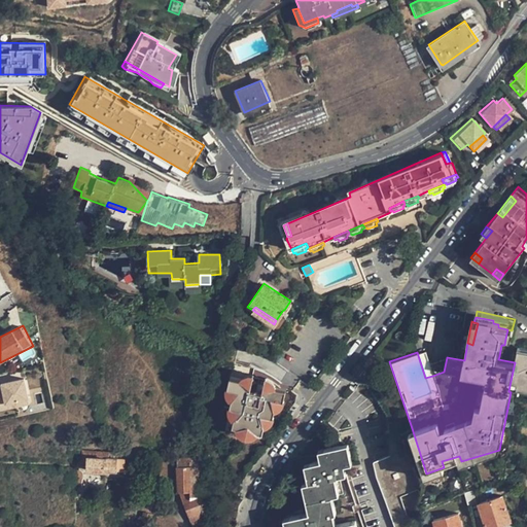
[(424,350),(417,352),(425,378),(432,376),(428,363),(424,350)]
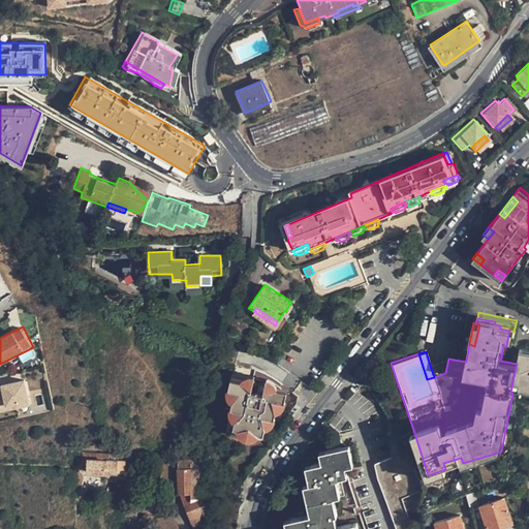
[(519,383),(528,385),(528,354),(520,353),(518,361),(517,364),(512,382),(519,383)]
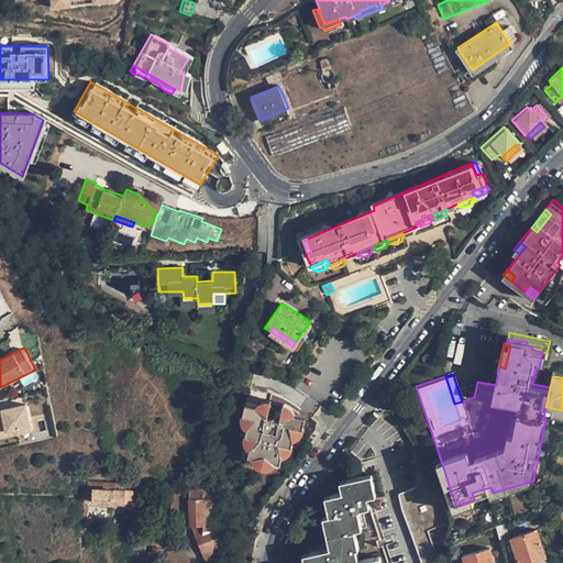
[(405,385),(397,378),(388,390),(390,393),(396,397),(405,385)]
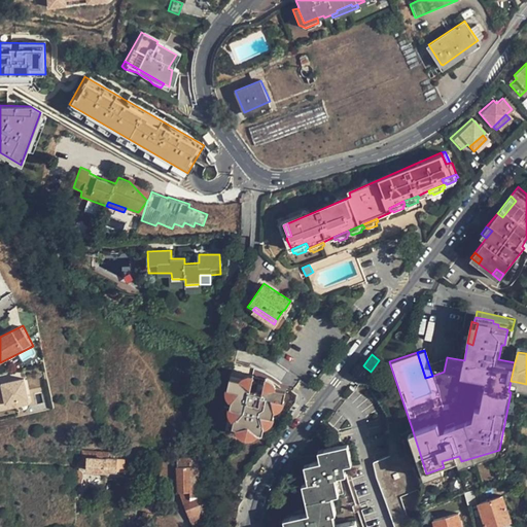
[(447,357),(428,363),(432,376),(444,372),(447,357)]
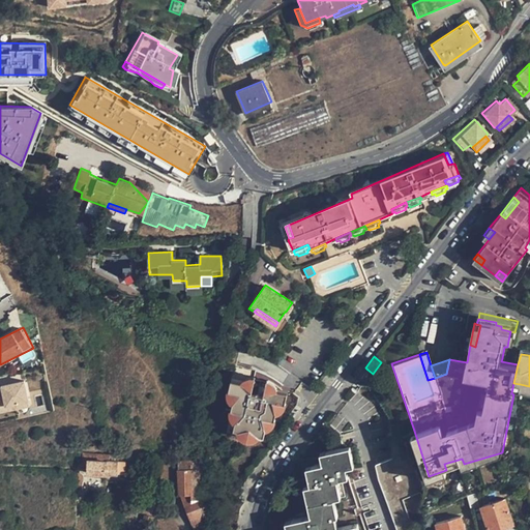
[(367,370),(361,378),(366,382),(373,374),(367,370)]
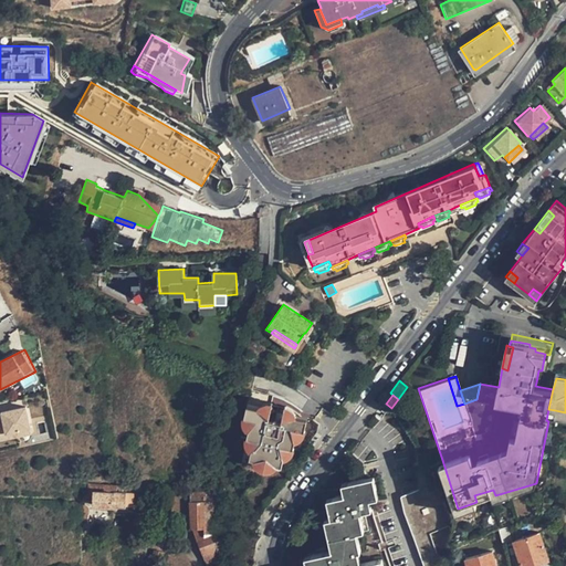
[(284,405),(272,401),(270,409),(269,417),(281,420),(283,411),(284,405)]
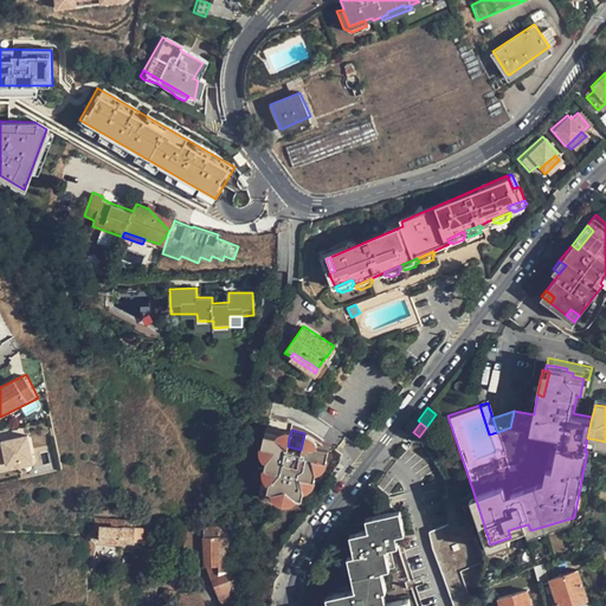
[(288,446),(289,438),(277,434),(264,432),(262,444),(268,445),(265,457),(263,466),(270,468),(268,479),(265,488),(271,489),(296,495),(301,496),(303,488),(307,476),(314,477),(315,469),(318,457),(326,459),(328,446),(315,444),(303,440),(301,450),(288,446)]
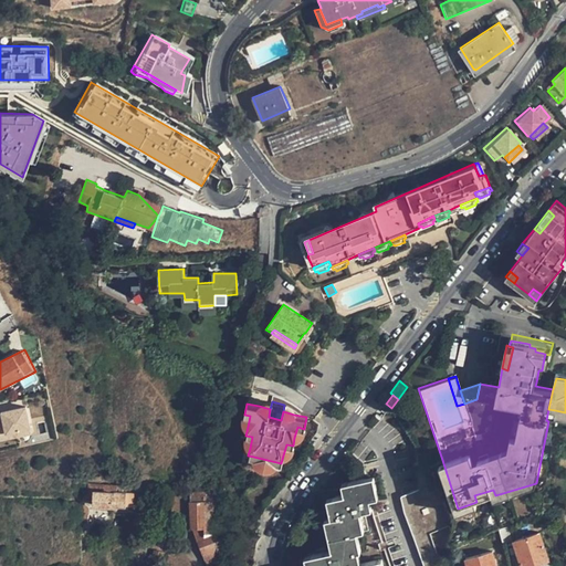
[(30,405),(0,409),(0,439),(34,435),(30,405)]
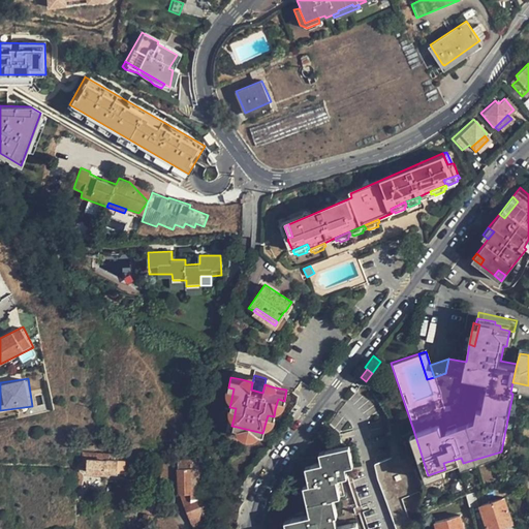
[(266,378),(265,384),(275,387),(272,382),(269,380),(266,378)]
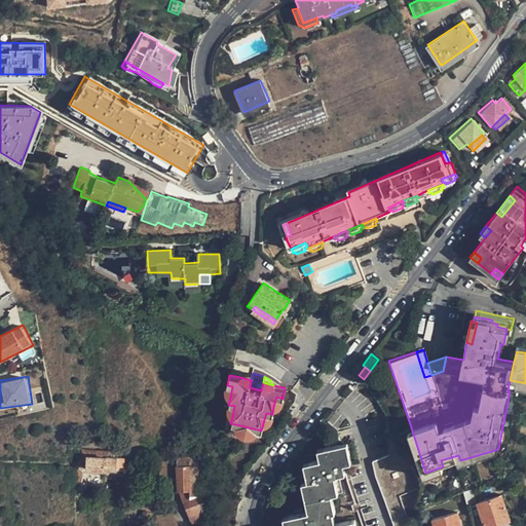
[(276,397),(273,407),(276,406),(279,404),(282,402),(283,399),(276,397)]
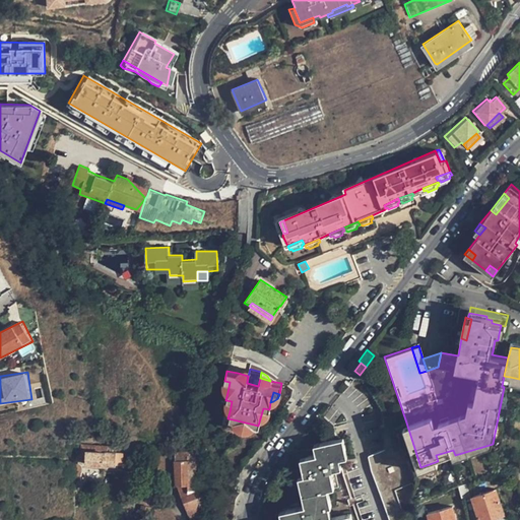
[(263,408),(260,418),(261,417),(264,416),(266,414),(267,412),(269,409),(263,408)]
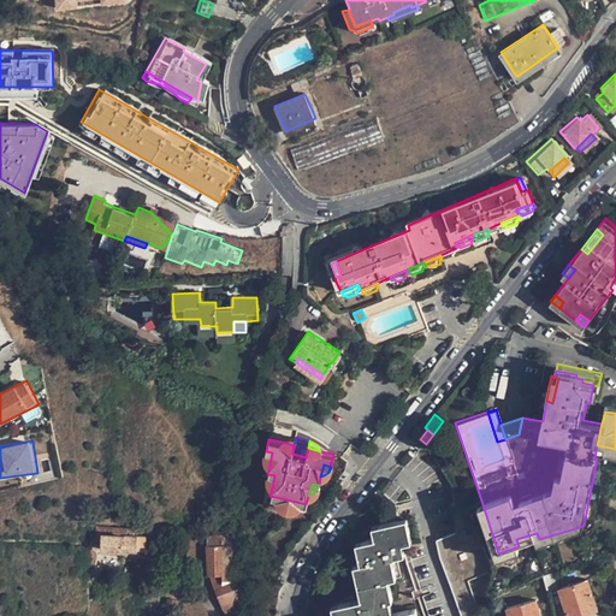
[(301,503),(276,497),(277,501),(279,504),(283,507),(286,508),(291,508),(294,508),(297,505),(301,503)]
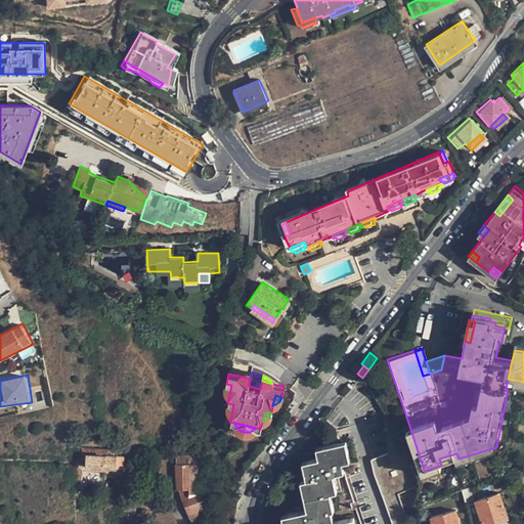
[(418,472),(424,471),(409,426),(403,428),(418,472)]
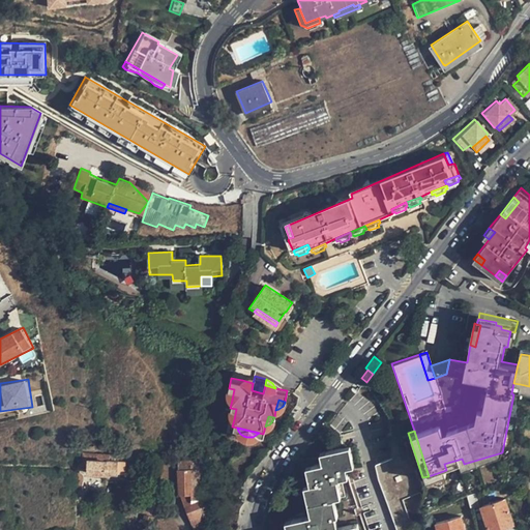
[(310,483),(314,502),(332,498),(336,497),(340,496),(335,477),(341,476),(345,475),(344,466),(352,464),(348,446),(323,451),(324,462),(319,463),(311,465),(314,476),(308,477),(310,483)]
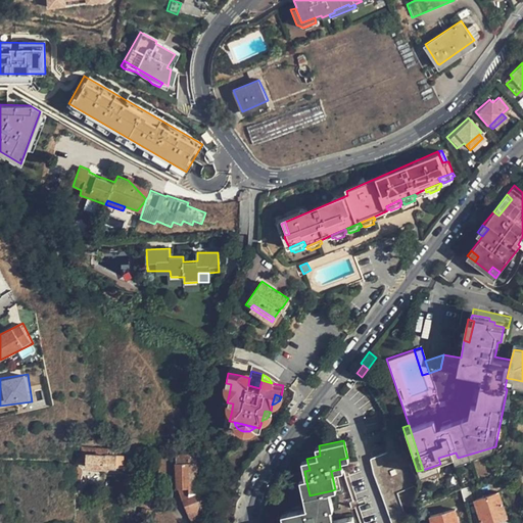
[(108,446),(81,445),(81,456),(86,457),(86,466),(124,468),(124,454),(108,454),(108,446)]
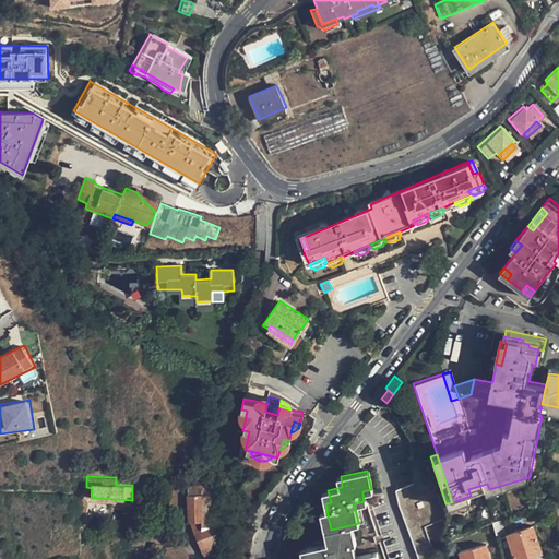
[(189,522),(191,522),(206,558),(216,558),(228,555),(223,539),(228,537),(222,520),(215,523),(214,522),(213,484),(188,485),(189,522)]
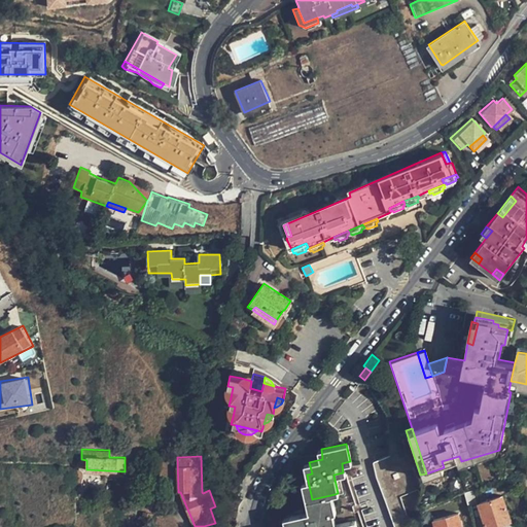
[(416,526),(417,526),(401,490),(393,467),(389,456),(374,460),(377,470),(398,526),(416,526)]
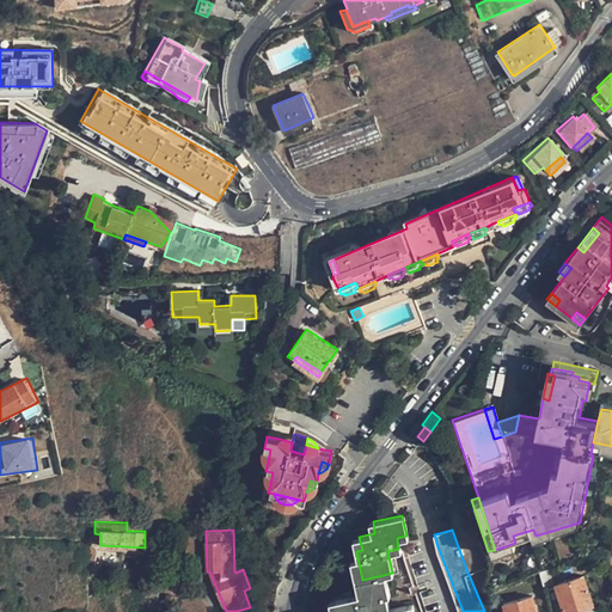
[(350,560),(355,581),(362,580),(357,558),(350,560)]
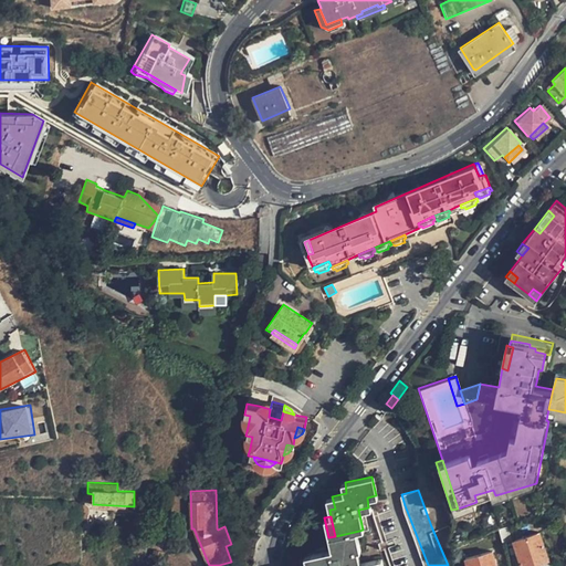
[(376,565),(375,559),(359,563),(354,564),(352,552),(356,551),(358,551),(357,543),(355,532),(335,536),(337,547),(332,548),(311,554),(313,565),(376,565)]
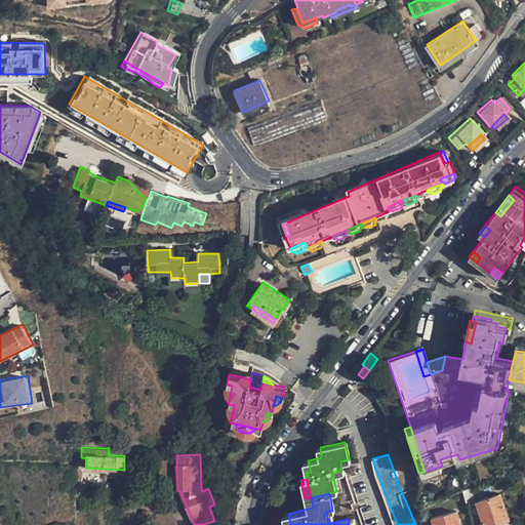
[(486,524),(510,518),(501,493),(478,500),(485,524),(486,524)]
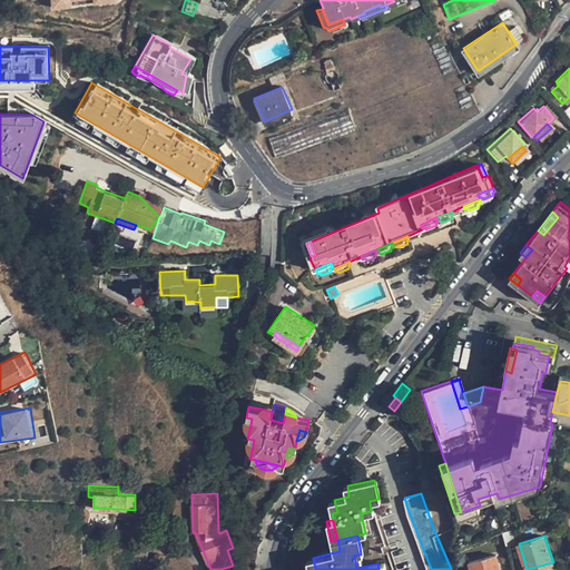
[(161,569),(165,554),(155,553),(151,569),(161,569)]
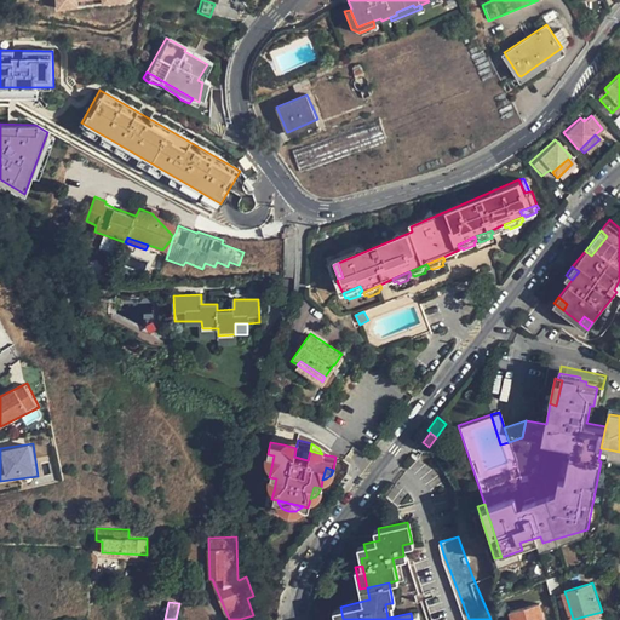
[(545,619),(541,603),(512,610),(514,619),(545,619)]
